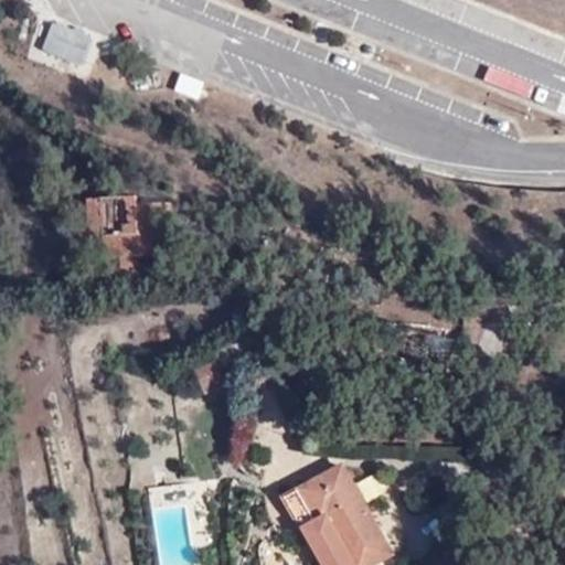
[(44,53),(83,64),(91,38),(52,27),(44,53)]
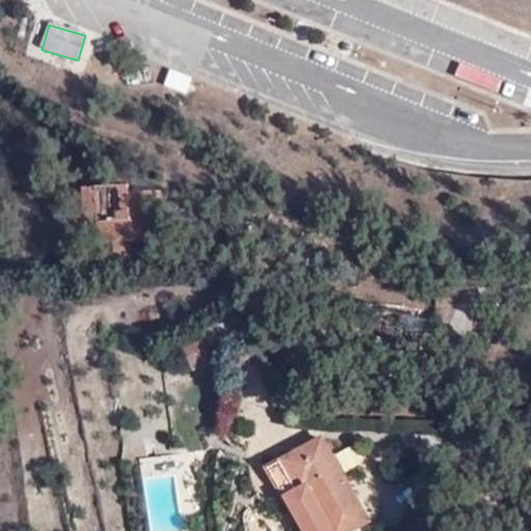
[(186,92),(192,75),(169,66),(163,84),(186,92)]
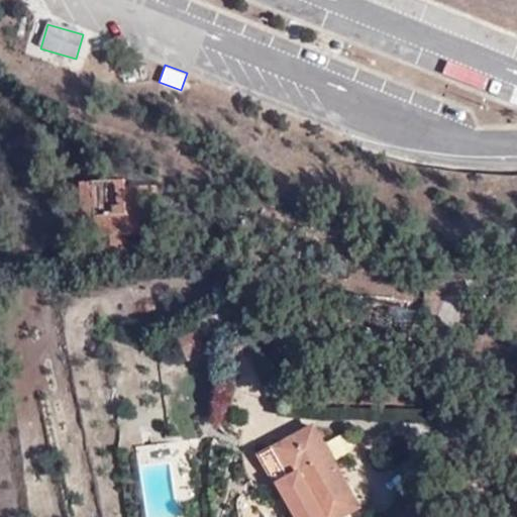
[(156,183),(100,183),(102,213),(103,231),(169,229),(168,202),(158,203),(156,183)]
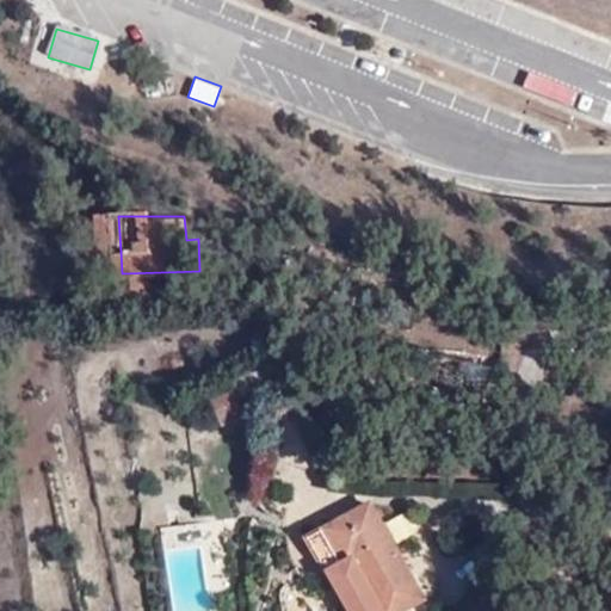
[(198,239),(197,216),(184,216),(186,240),(198,239)]
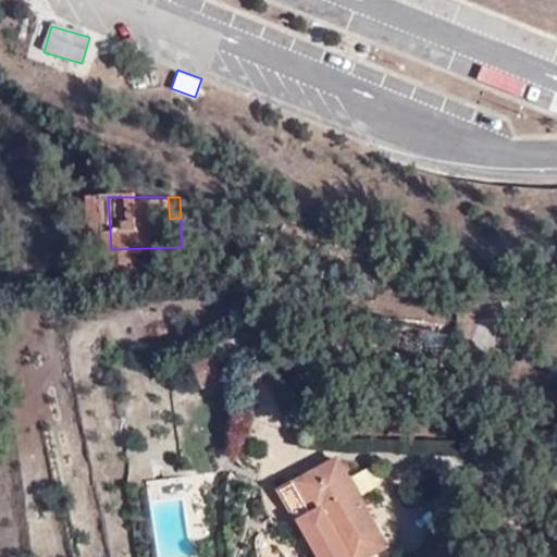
[(222,378),(211,351),(193,359),(202,385),(222,378)]
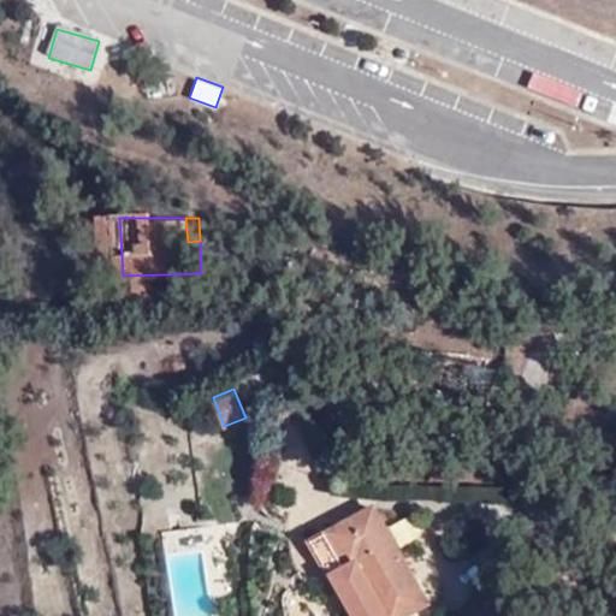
[(359,615),(408,615),(444,598),(390,503),(377,503),(314,538),(359,615)]
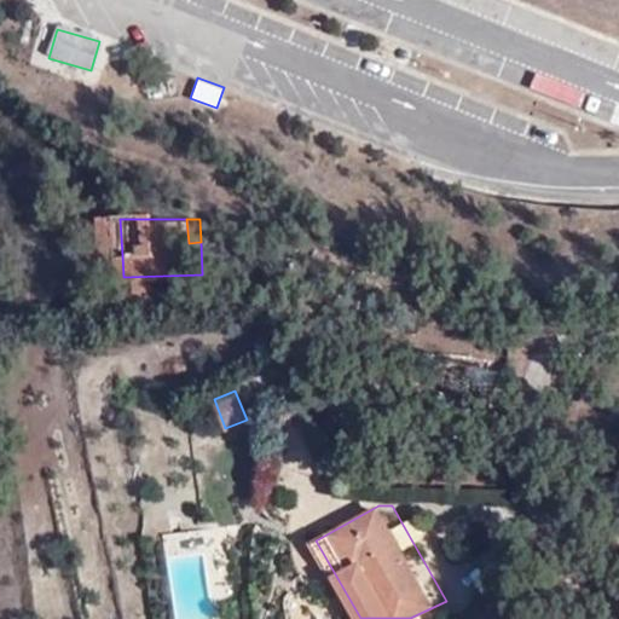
[(219,618),(218,597),(230,596),(224,527),(166,532),(173,618),(219,618)]
